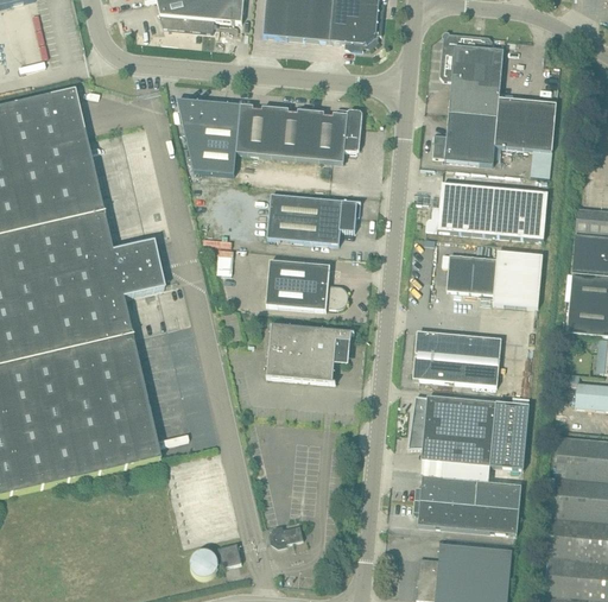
[(145,0),(157,0),(163,25),(201,29),(214,30),(215,18),(242,20),(244,8),(244,0),(145,0)]
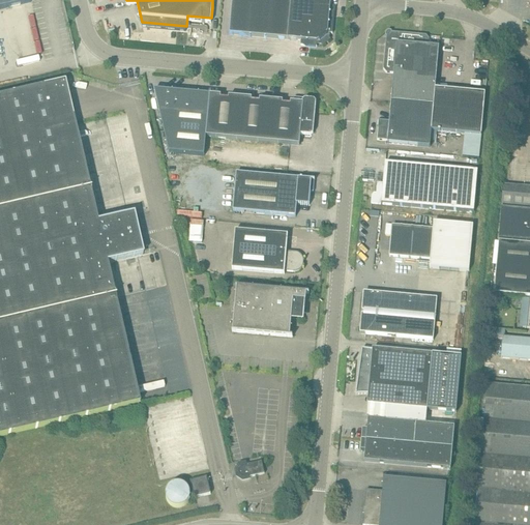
[(232,0),(230,29),(301,35),(300,40),(317,41),(317,38),(321,38),(322,37),(323,38),(328,34),(327,33),(328,32),(328,28),(332,29),(335,2),(330,1),(330,0),(232,0)]
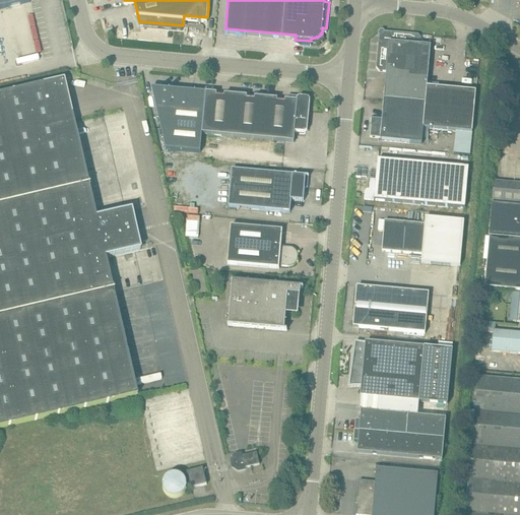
[(379,37),(376,63),(379,66),(386,67),(383,103),(473,111),(475,87),(427,82),(431,42),(420,41),(421,34),(418,29),(411,29),(390,27),(384,26),(379,30),(379,37)]
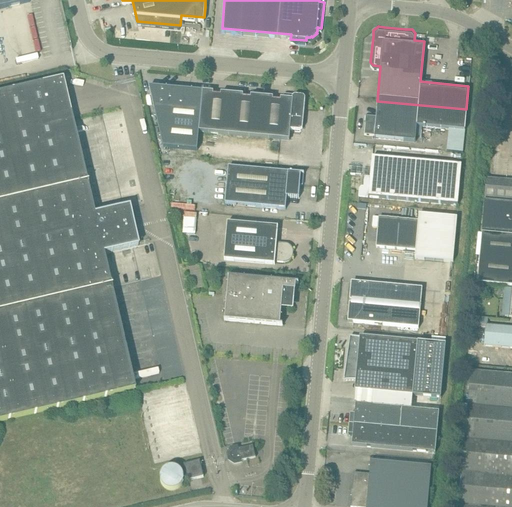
[(0,416),(124,388),(134,385),(103,249),(138,241),(129,202),(94,210),(62,74),(0,88),(0,416)]
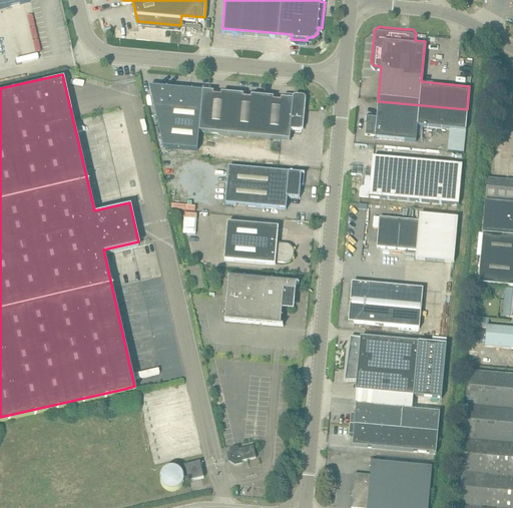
[(291,126),(294,93),(284,92),(283,94),(203,87),(149,82),(163,143),(197,146),(199,127),(290,136),(291,126)]
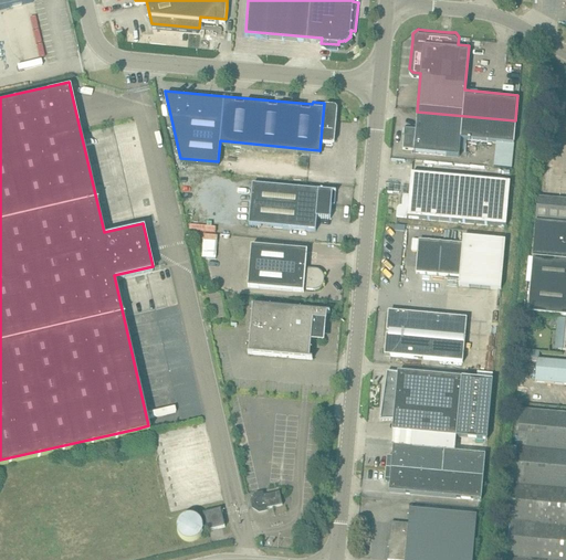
[(324,103),(321,139),(332,140),(334,118),(336,116),(337,104),(335,102),(326,101),(324,103)]
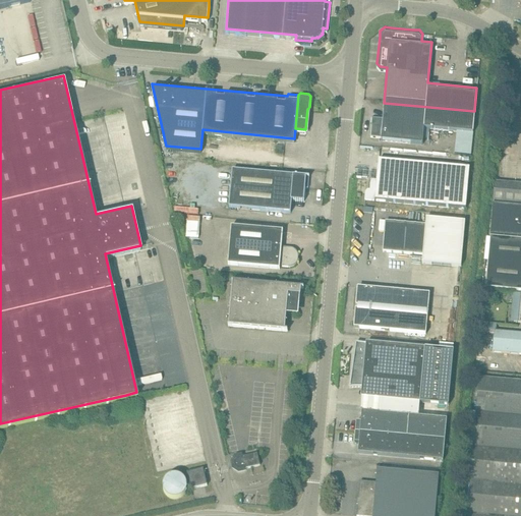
[(372,113),(370,132),(382,133),(381,135),(422,138),(424,124),(473,128),(474,111),(384,103),(383,114),(372,113)]
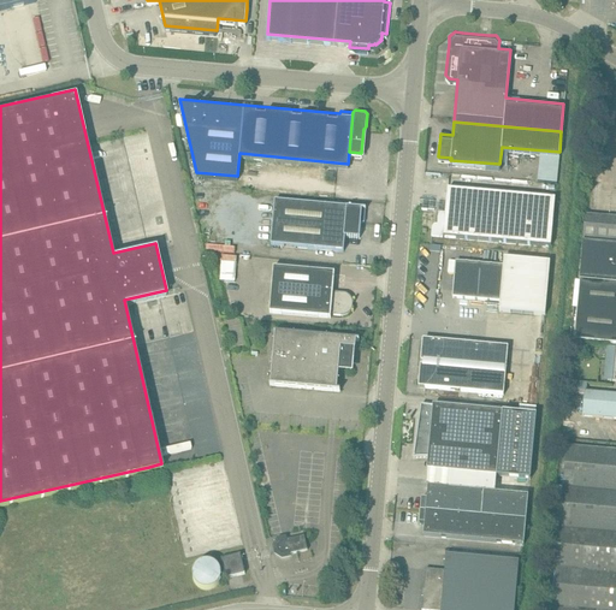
[(555,194),(460,185),(448,184),(445,207),(438,207),(437,219),(438,219),(438,224),(432,224),(431,231),(550,241),(555,194)]
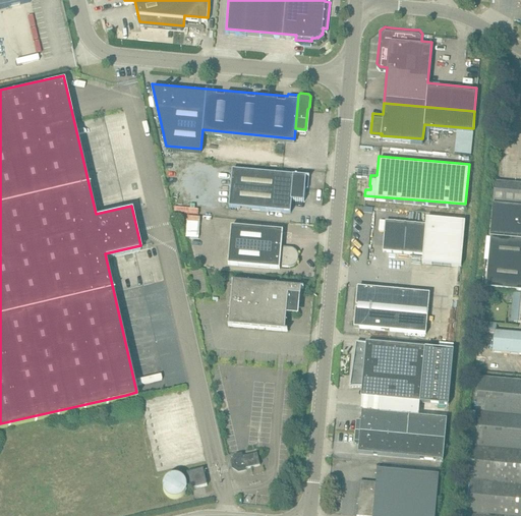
[(309,172),(299,171),(232,165),(229,203),(281,208),(291,209),(292,195),(304,196),(306,173),(309,173),(309,172)]
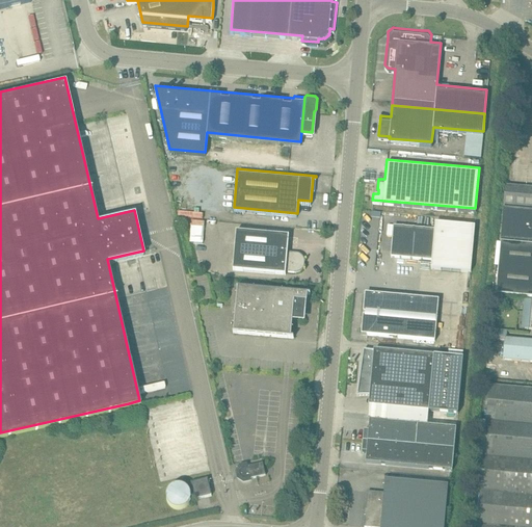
[(531,183),(504,181),(502,203),(531,205),(531,183)]
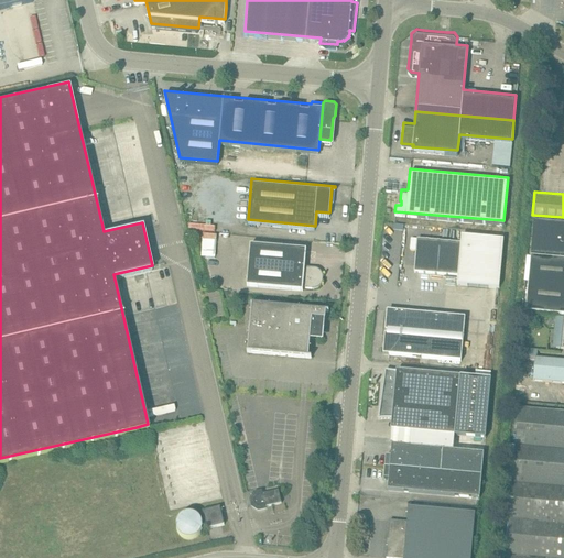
[(563,252),(563,219),(533,217),(531,250),(563,252)]
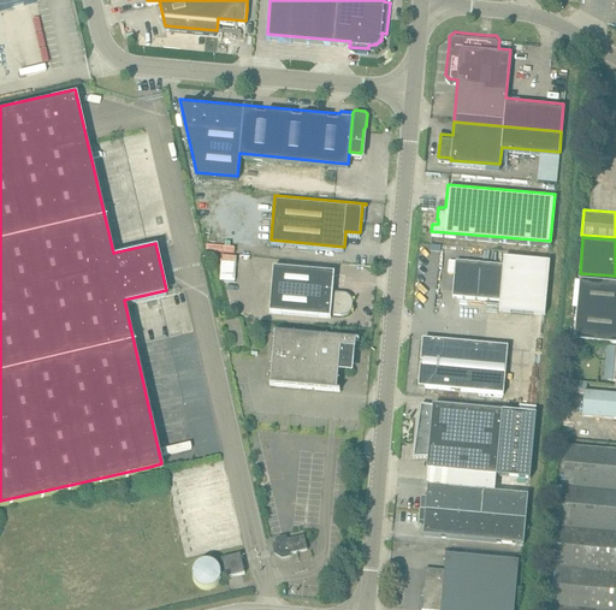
[(225,262),(237,262),(238,250),(224,250),(223,272),(225,272),(225,262)]
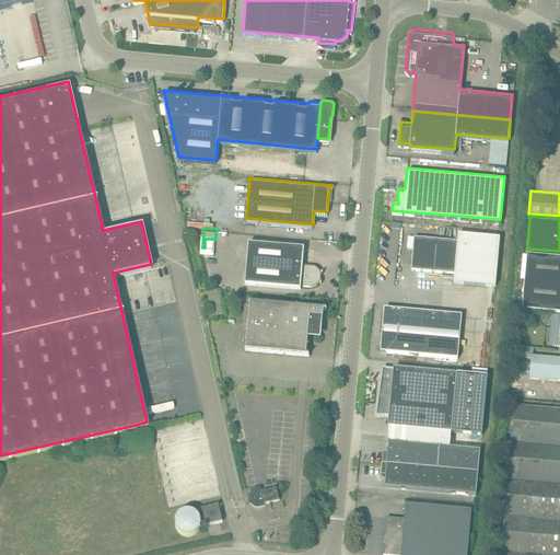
[(458,230),(454,278),(496,281),(500,234),(458,230)]
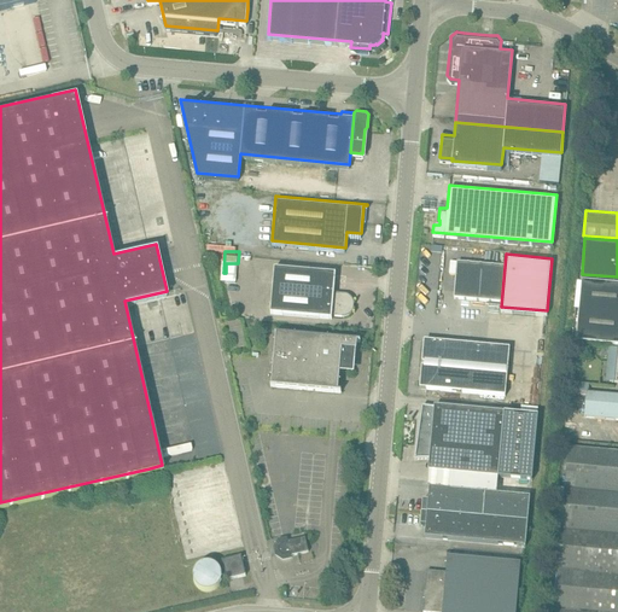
[(336,268),(324,267),(274,263),(270,308),(320,313),(332,314),(332,310),(342,312),(344,312),(347,312),(349,310),(351,308),(353,307),(354,304),(354,303),(351,303),(351,298),(354,298),(354,297),(354,295),(353,293),(350,291),(349,290),(347,289),(344,289),(334,287),(336,268)]
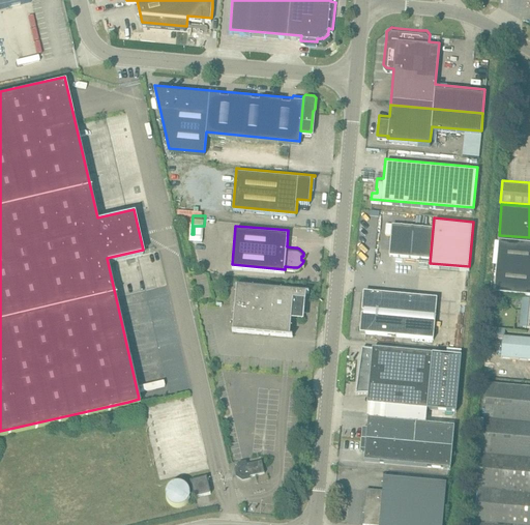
[(529,239),(499,236),(494,288),(529,291),(529,239)]
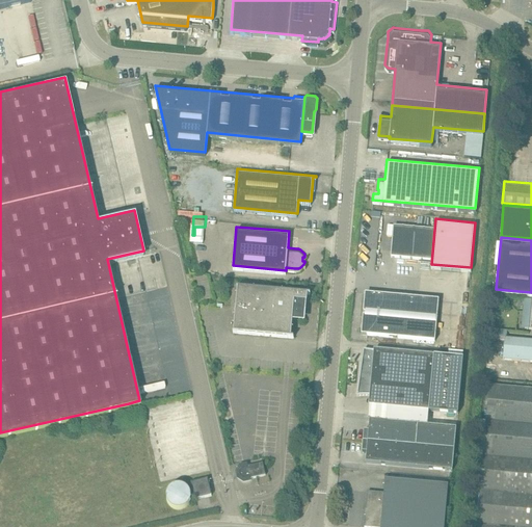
[(238,283),(234,327),(291,334),(293,310),(295,310),(297,309),(299,308),(300,307),(301,306),(302,304),(303,301),(303,299),(303,297),(307,297),(308,289),(300,289),(238,283)]
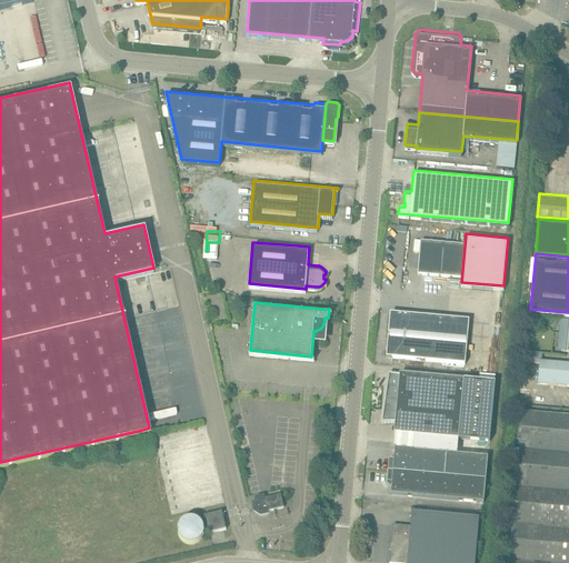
[(469,315),(408,310),(397,309),(391,309),(390,319),(389,319),(388,328),(391,329),(390,332),(388,332),(387,342),(388,342),(387,352),(392,352),(392,353),(466,360),(469,315)]
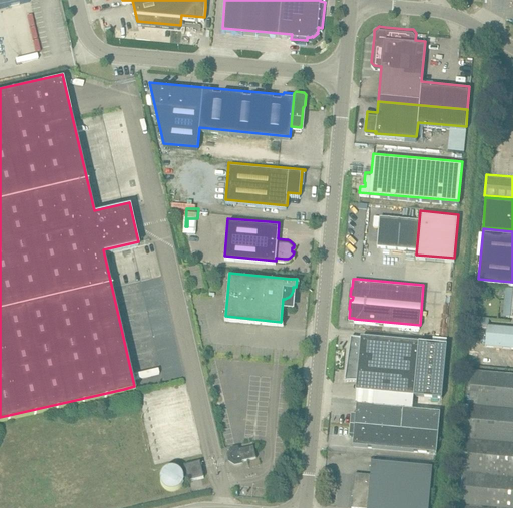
[(512,284),(507,284),(505,304),(503,304),(503,312),(511,313),(512,313),(512,284)]
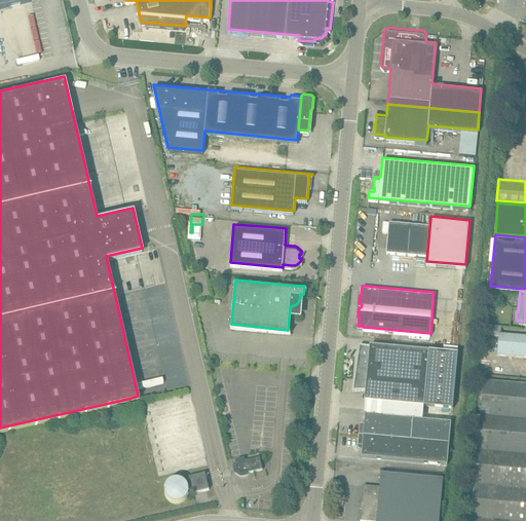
[(483,328),(500,329),(500,322),(484,320),(483,328)]
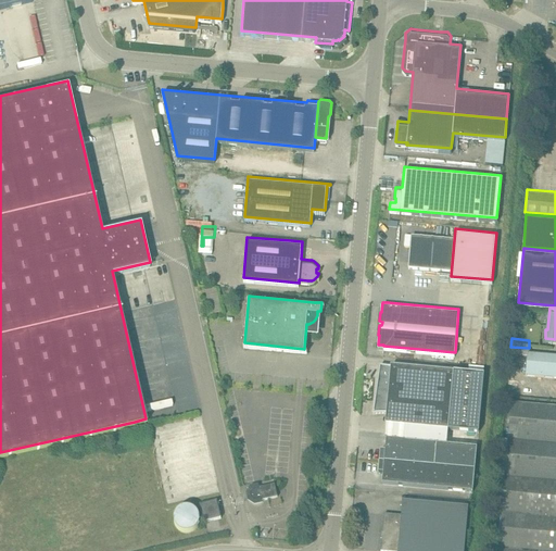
[(527,371),(555,373),(555,350),(529,348),(527,371)]
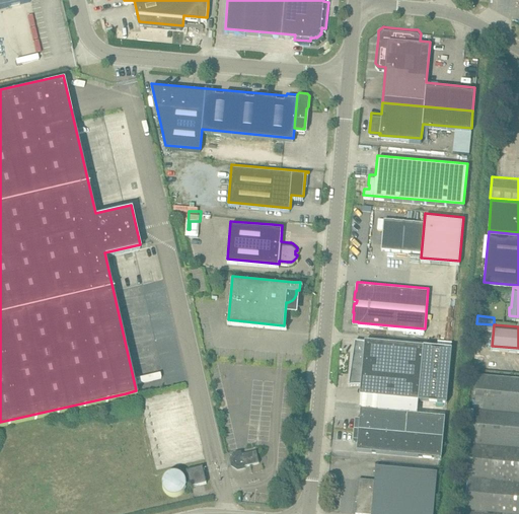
[(351,362),(349,379),(350,379),(350,378),(361,379),(361,381),(369,382),(369,391),(360,391),(360,393),(368,393),(367,404),(359,402),(359,406),(361,406),(371,407),(379,408),(417,411),(419,396),(446,399),(451,345),(424,343),(383,339),(374,338),(373,339),(365,338),(365,340),(356,339),(355,348),(352,348),(351,357),(354,357),(354,363),(351,362)]
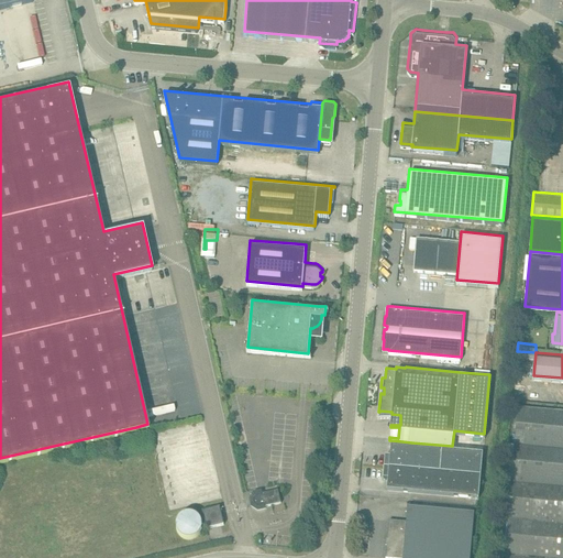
[(562,406),(518,403),(511,478),(562,482),(562,406)]
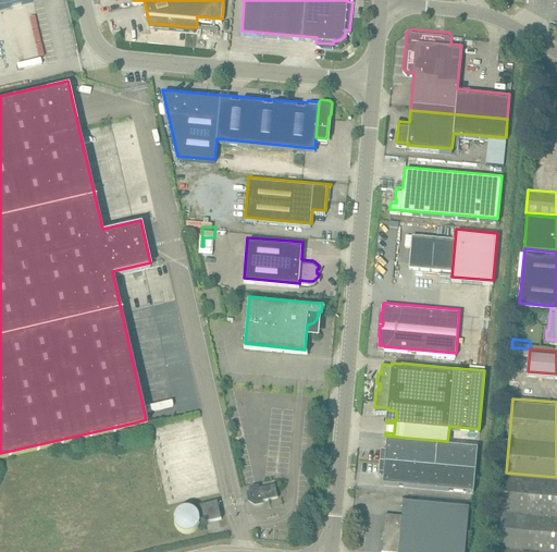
[(381,449),(380,457),(475,466),(478,444),(447,441),(407,438),(398,437),(387,436),(386,446),(383,446),(383,449),(381,449)]
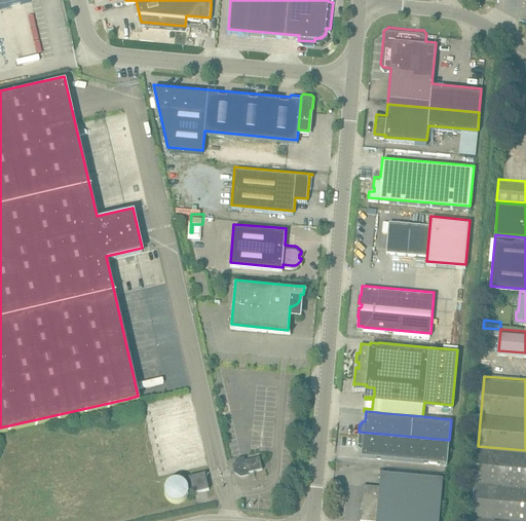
[(359,432),(358,441),(360,441),(360,443),(363,443),(362,453),(372,454),(447,460),(449,440),(359,432)]
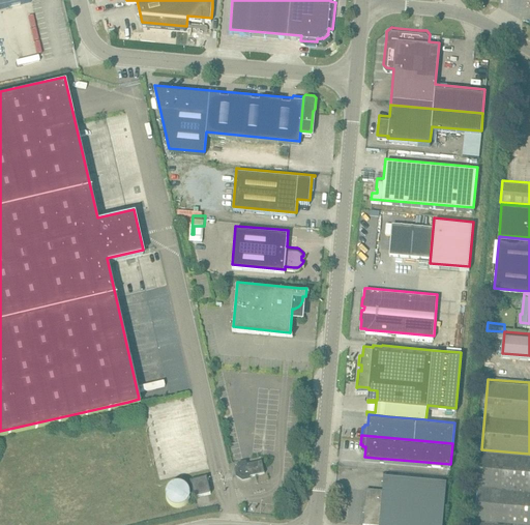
[(529,524),(529,454),(481,449),(474,524),(529,524)]
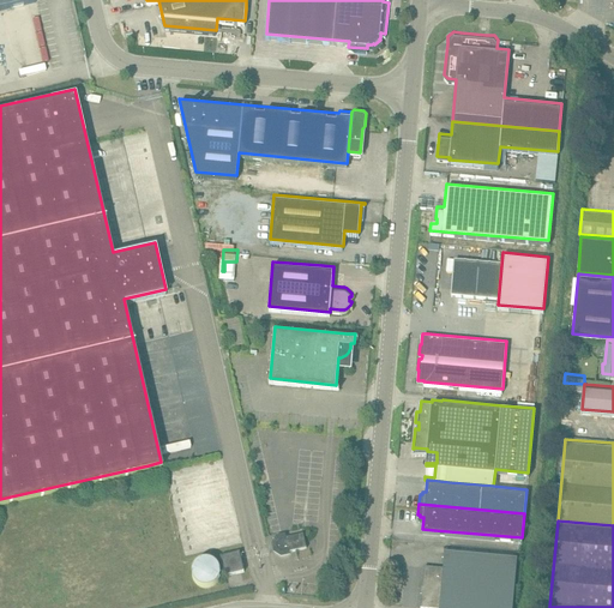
[(286,534),(286,533),(278,535),(275,540),(276,546),(282,548),(306,543),(302,529),(286,534)]
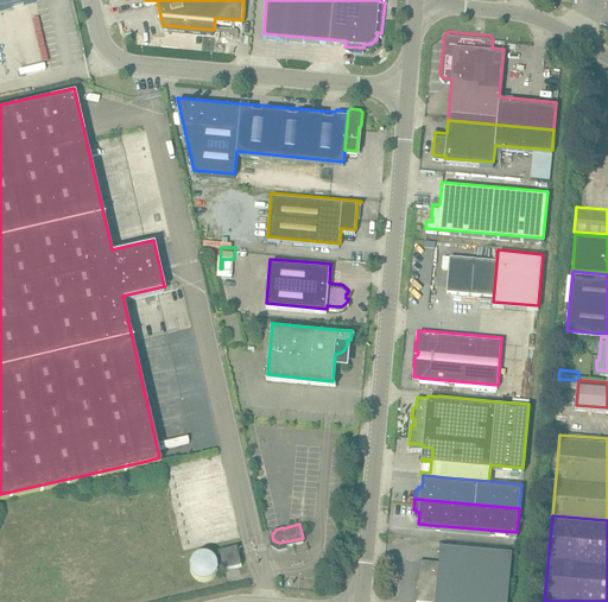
[(236,542),(217,546),(222,565),(241,561),(236,542)]
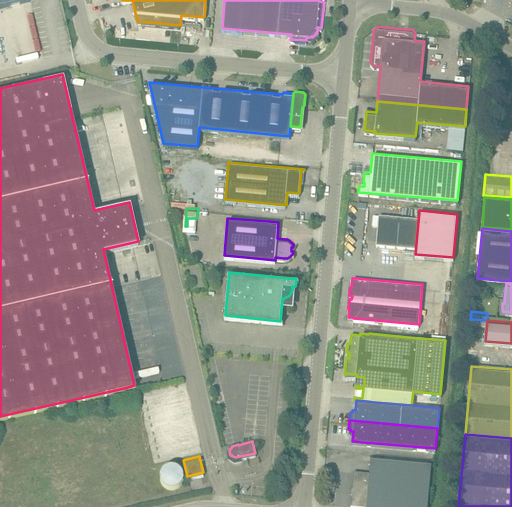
[(351,503),(366,504),(366,506),(427,506),(431,462),(371,457),(370,469),(354,468),(351,503)]
